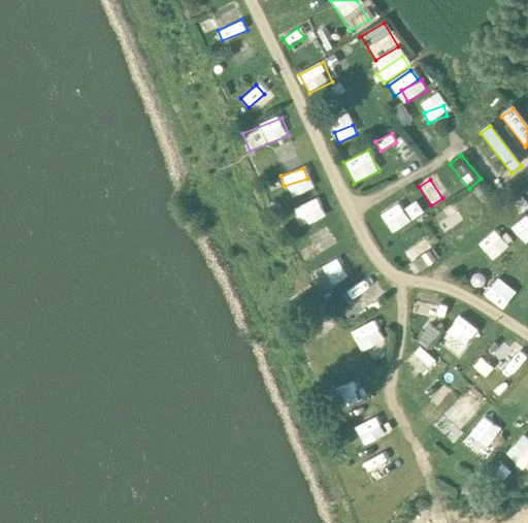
[(292,207),(296,219),(322,208),(318,197),(292,207)]
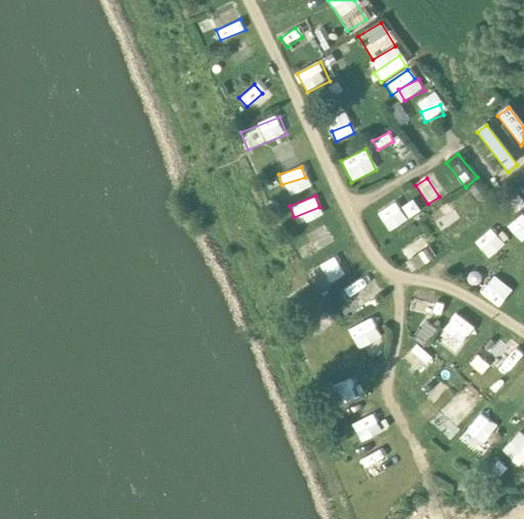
[(459,196),(427,214),(440,235),(471,217),(459,196)]
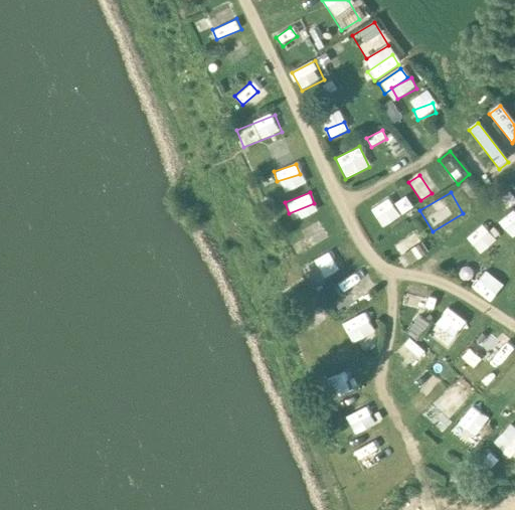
[(386,197),(368,208),(381,228),(412,208),(405,198),(392,206),(386,197)]
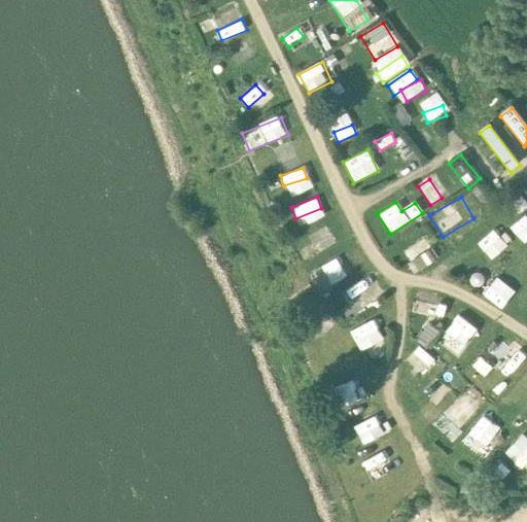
[(512,238),(526,230),(526,217),(506,229),(512,238)]
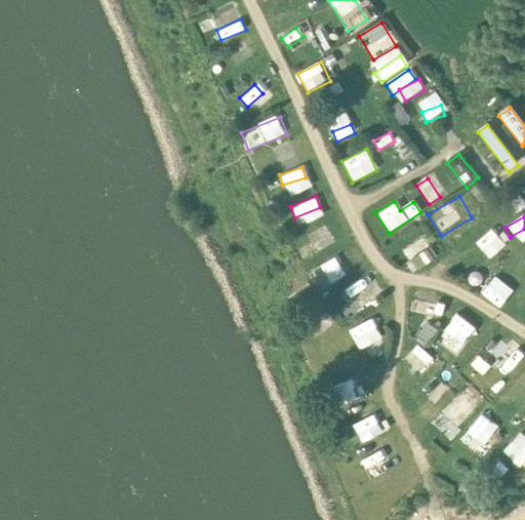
[(495,232),(477,243),(483,253),(501,242),(495,232)]
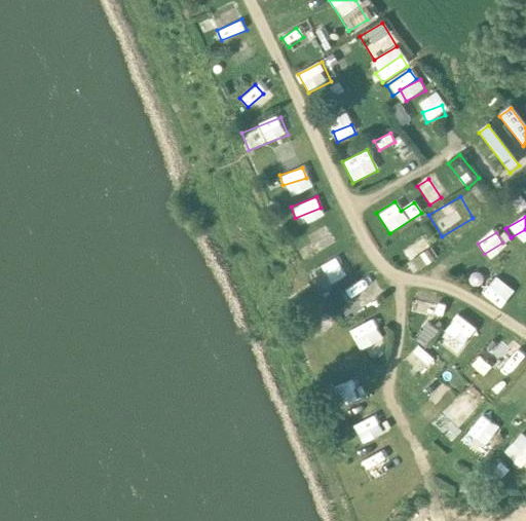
[(412,273),(436,259),(428,247),(405,262),(412,273)]
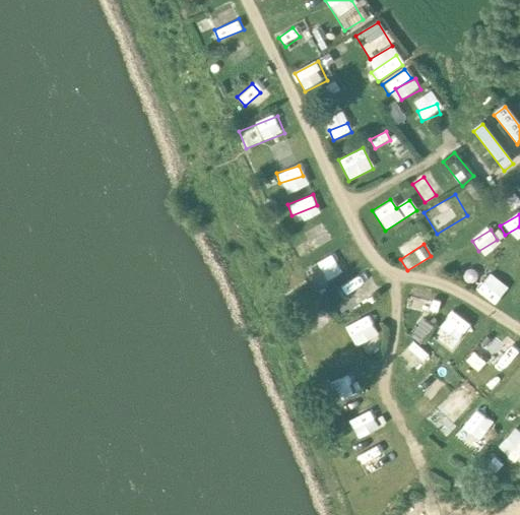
[(365,273),(339,283),(343,295),(370,285),(365,273)]
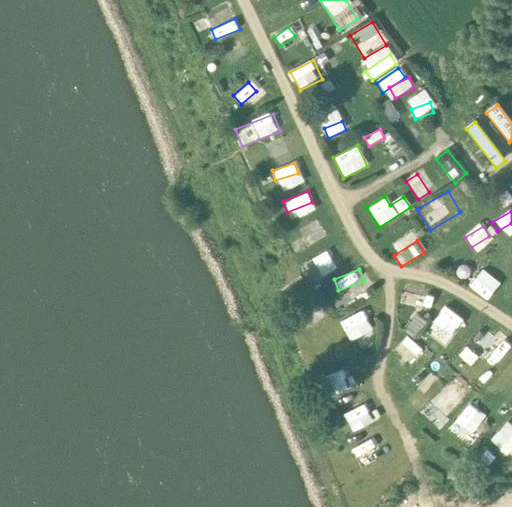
[(402,284),(401,294),(427,298),(428,289),(402,284)]
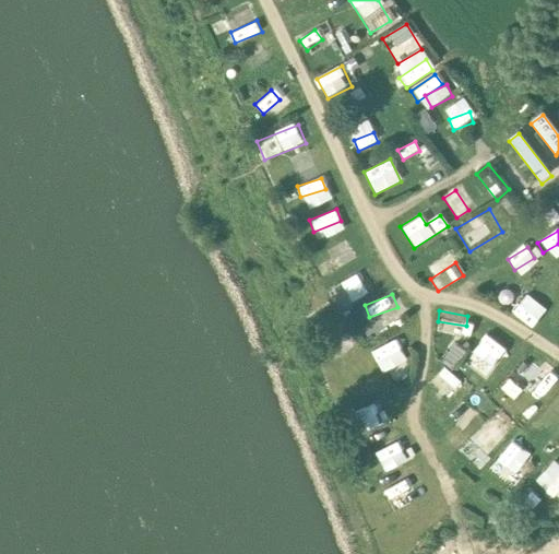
[(485,332),(460,365),(482,381),(507,348),(485,332)]
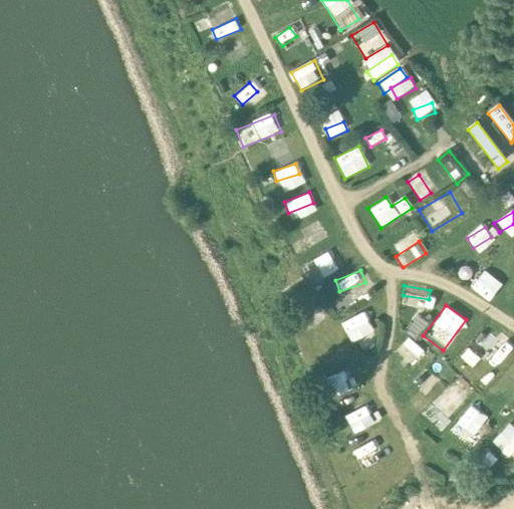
[(350,343),(374,331),(363,310),(340,322),(350,343)]
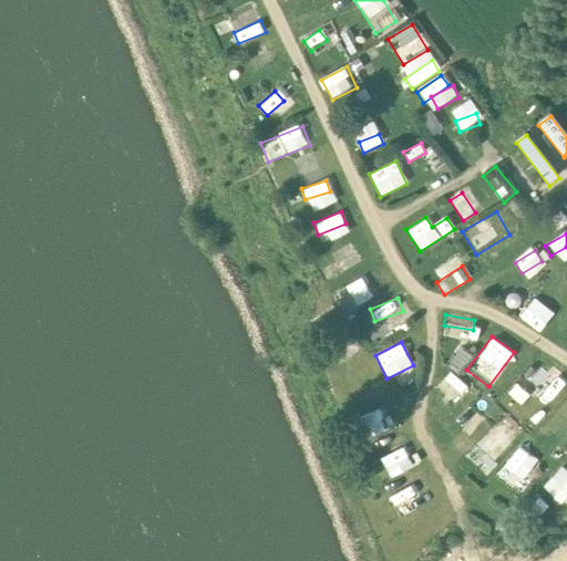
[(445,364),(455,372),(468,355),(459,346),(445,364)]
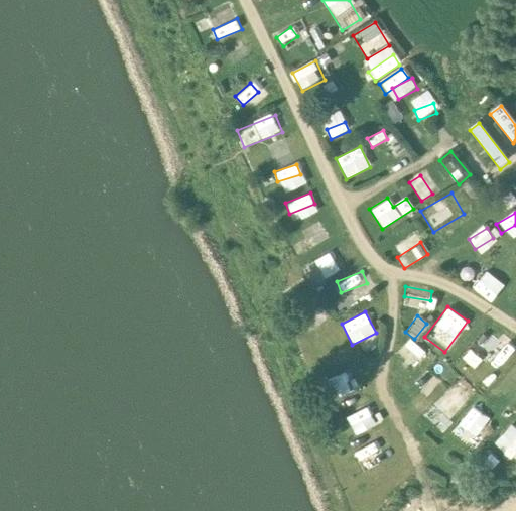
[(482,327),(468,350),(480,357),(494,334),(482,327)]
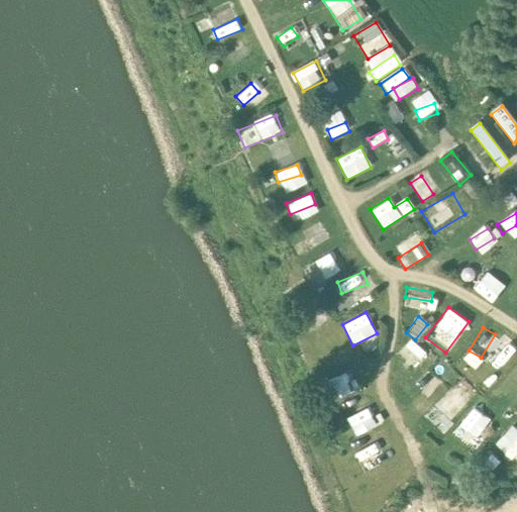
[(410,340),(402,359),(420,368),(429,349),(410,340)]
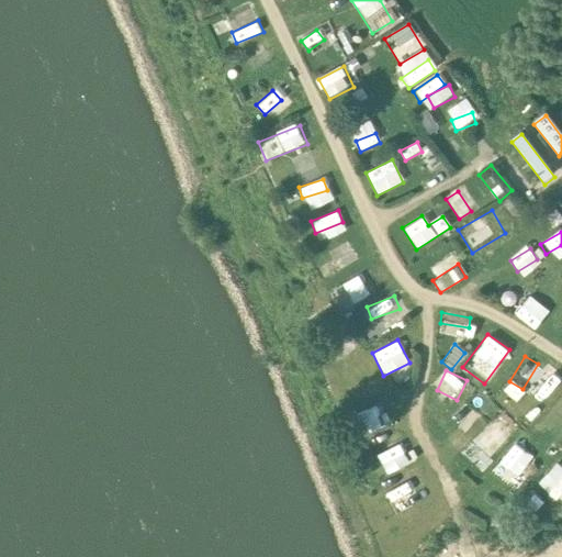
[(374,410),(350,418),(358,438),(382,431),(374,410)]
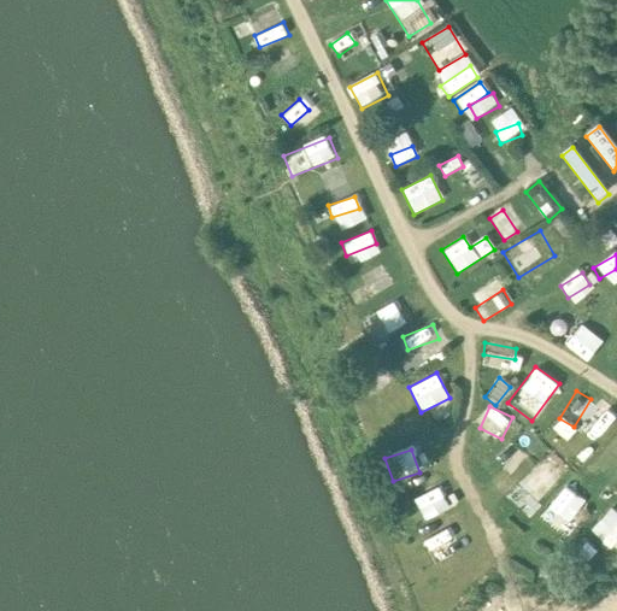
[(547,462),(521,483),(539,505),(565,483),(547,462)]
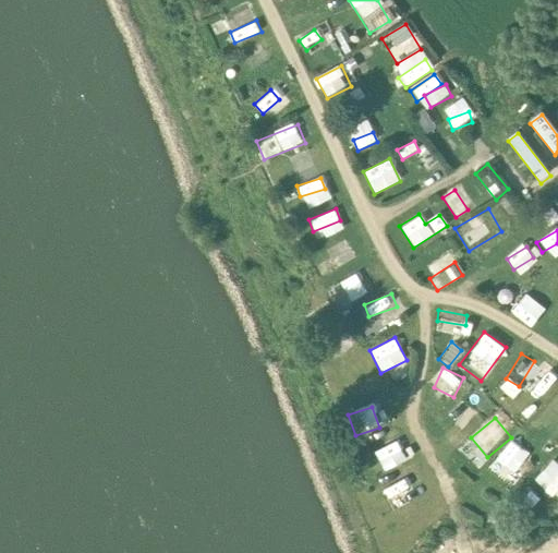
[(511,440),(497,459),(517,473),(531,453),(511,440)]
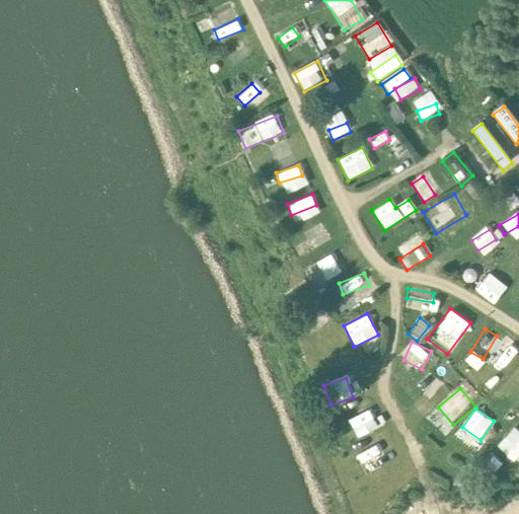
[(518,432),(513,427),(495,446),(512,464),(518,456),(518,432)]
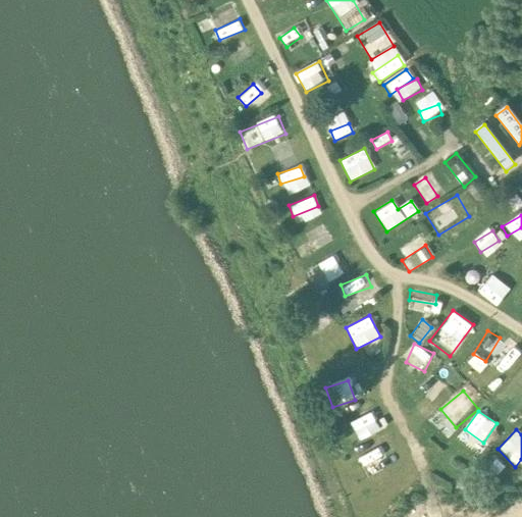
[(362,458),(370,479),(387,472),(379,451),(362,458)]
